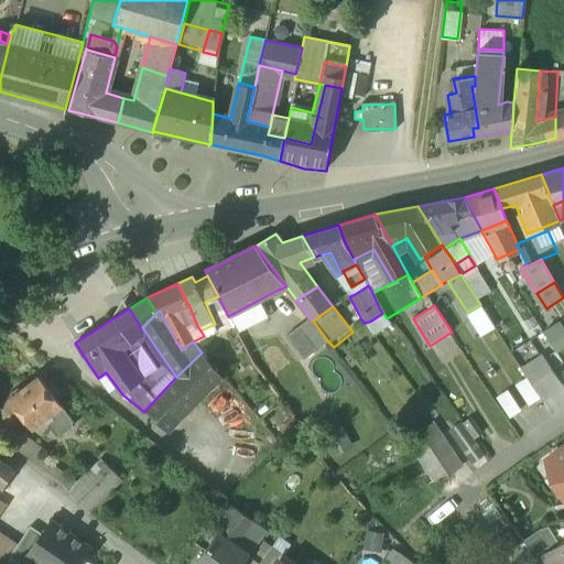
[(313,321),(311,318),(288,336),(303,359),(327,340),(313,321)]
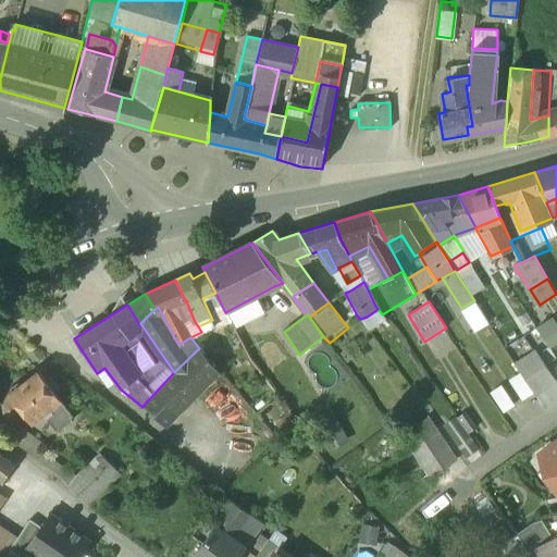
[(549,348),(556,343),(556,323),(553,316),(536,326),(549,348)]
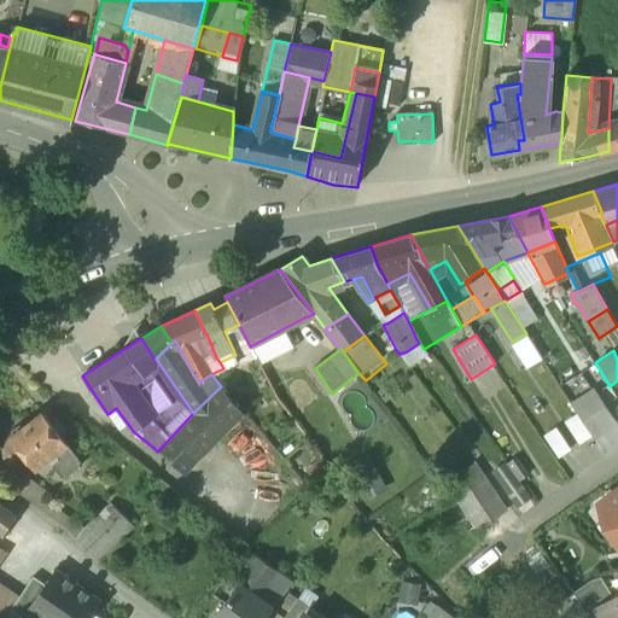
[(193,413),(159,449),(184,473),(243,413),(221,386),(193,413)]
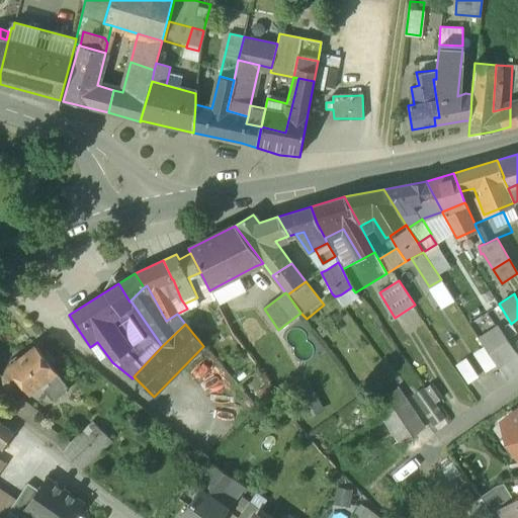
[(515,352),(500,329),(481,341),(496,364),(515,352)]
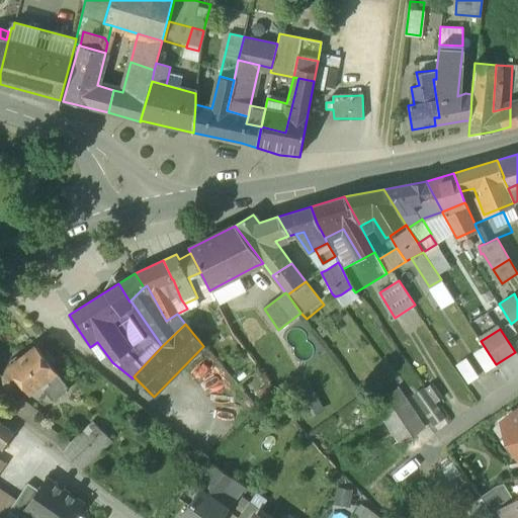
[(46,349),(41,352),(35,345),(21,356),(15,355),(10,359),(10,365),(8,366),(29,393),(45,379),(49,385),(44,390),(53,401),(69,389),(56,373),(57,372),(51,364),(56,361),(46,349)]
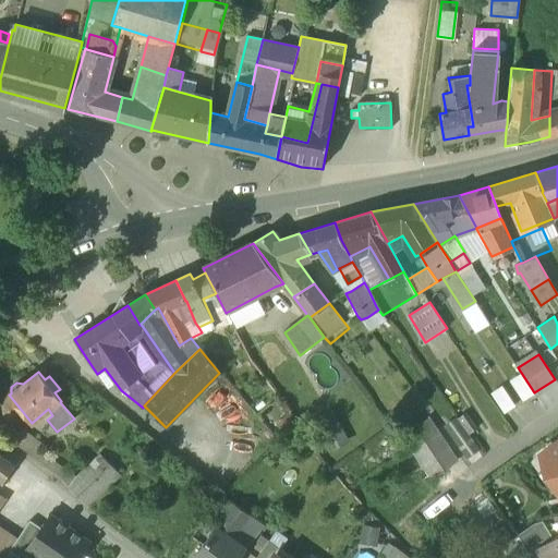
[(504,385),(493,390),(502,411),(513,405),(504,385)]
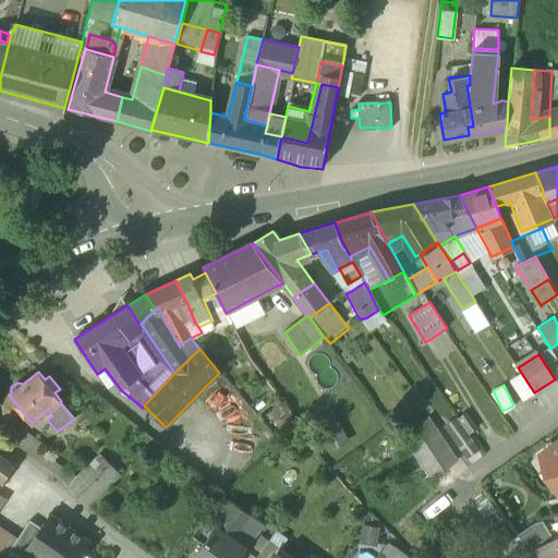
[(453,413),(443,421),(465,453),(476,446),(453,413)]
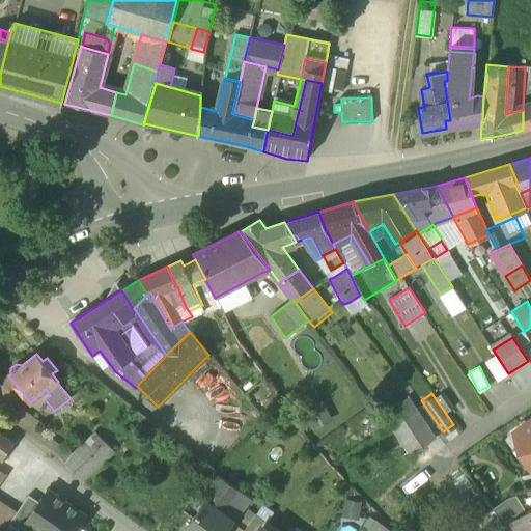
[(389,398),(379,406),(391,422),(401,415),(389,398)]
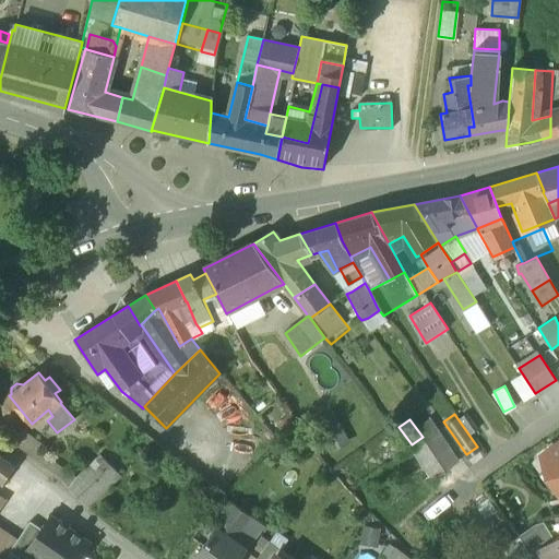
[(347,428),(331,436),(347,464),(363,456),(347,428)]
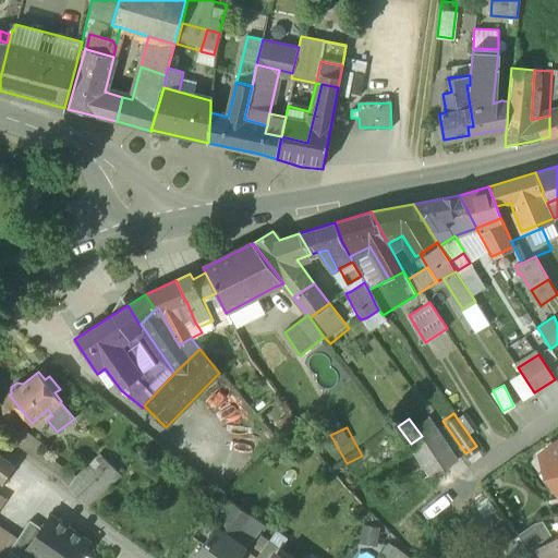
[(440,463),(422,436),(411,444),(408,446),(427,472),(440,463)]
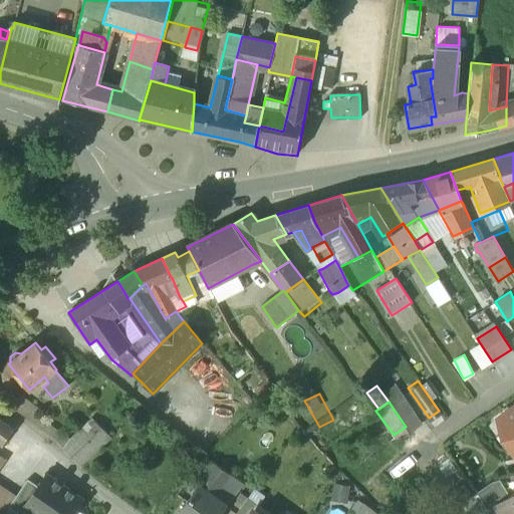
[(513,408),(498,420),(505,430),(513,423),(513,408)]
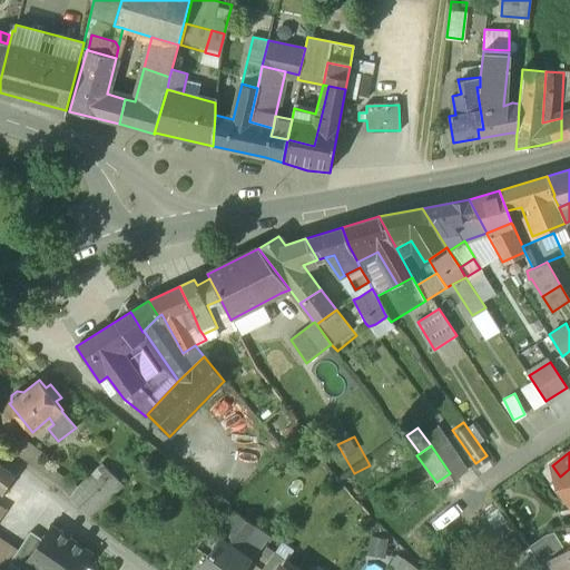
[(124,485),(101,464),(68,497),(89,518),(124,485)]
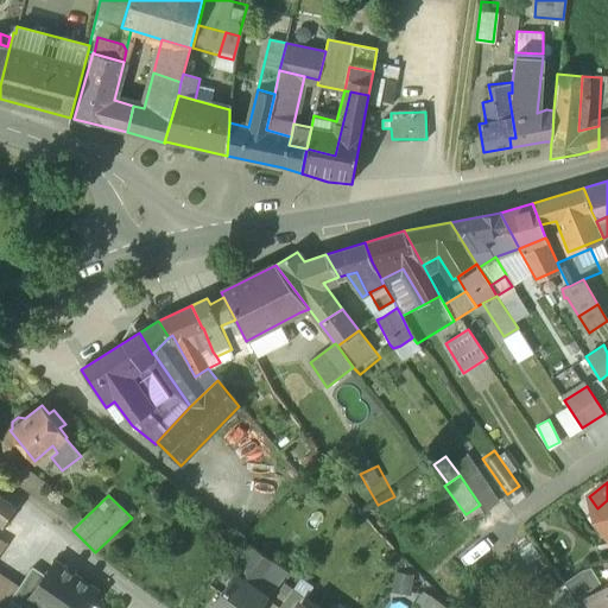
[(16,508),(0,498),(0,523),(4,525),(16,508)]
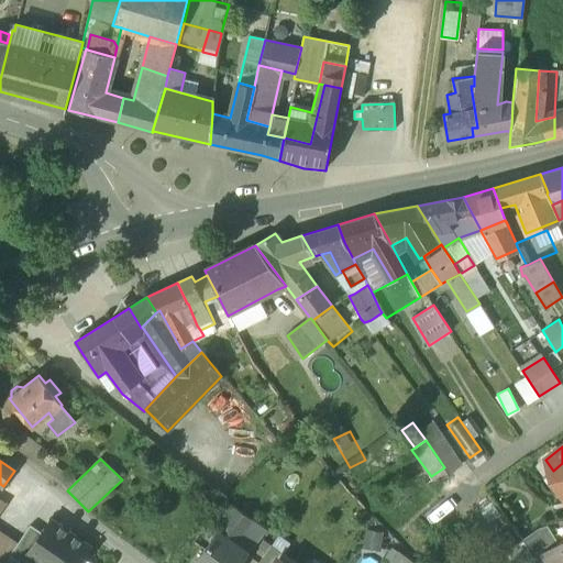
[(562,463),(553,471),(550,473),(562,490),(562,463)]
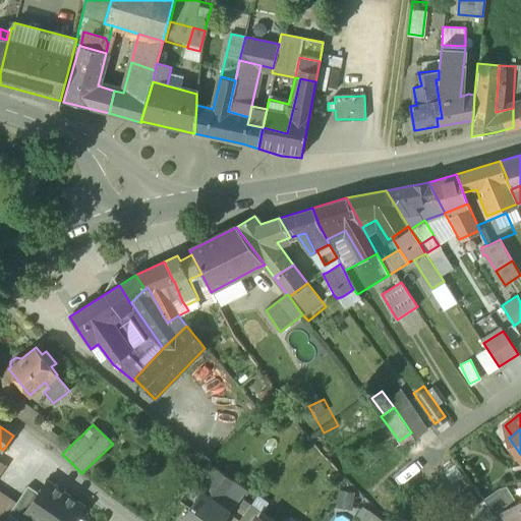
[(466,448),(456,455),(466,469),(476,461),(466,448)]
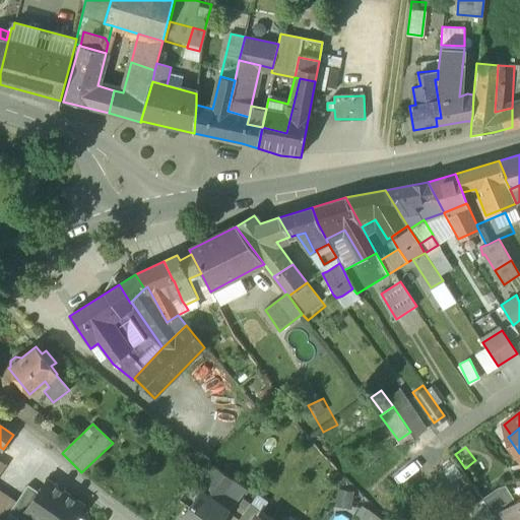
[(218,469),(201,493),(216,504),(234,480),(218,469)]
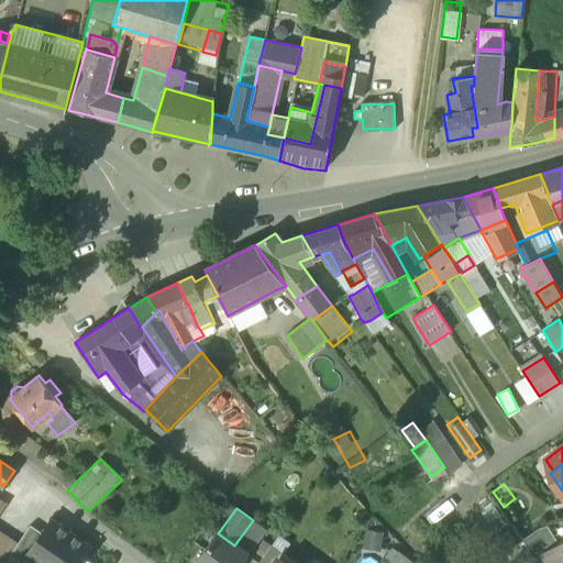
[(79,562),(90,549),(52,521),(42,536),(26,558),(29,559),(34,562),(79,562)]
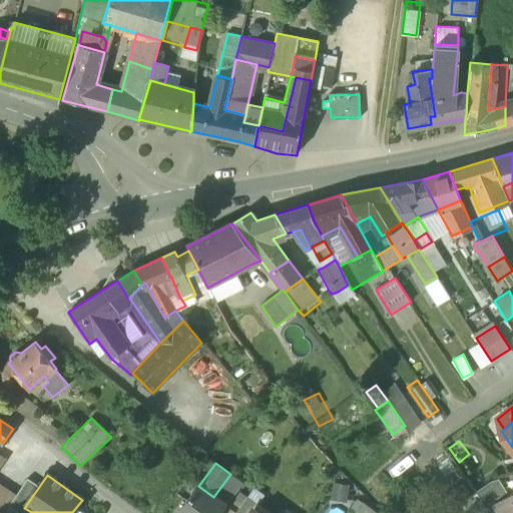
[(13,500),(8,507),(17,512),(23,512),(26,509),(24,508),(38,488),(27,479),(13,500)]
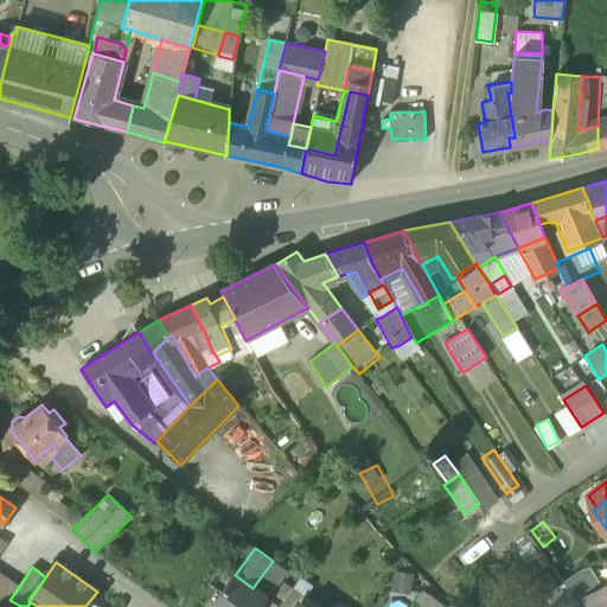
[(605,589),(588,567),(580,569),(562,582),(579,606),(581,606),(588,602),(587,600),(605,589)]
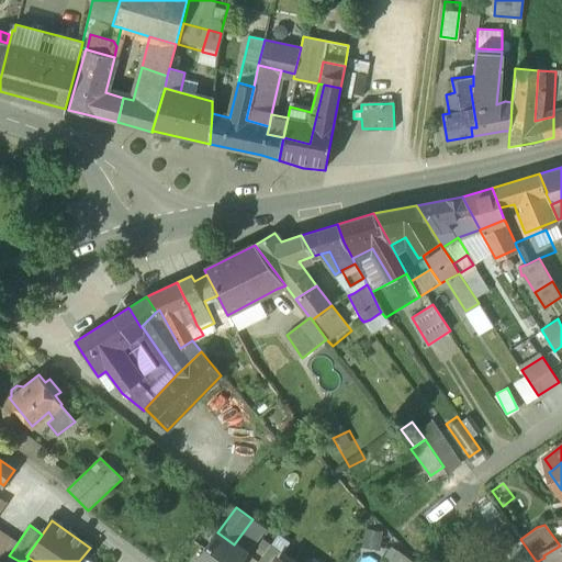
[(266,530),(251,549),(261,557),(270,546),(276,537),(266,530)]
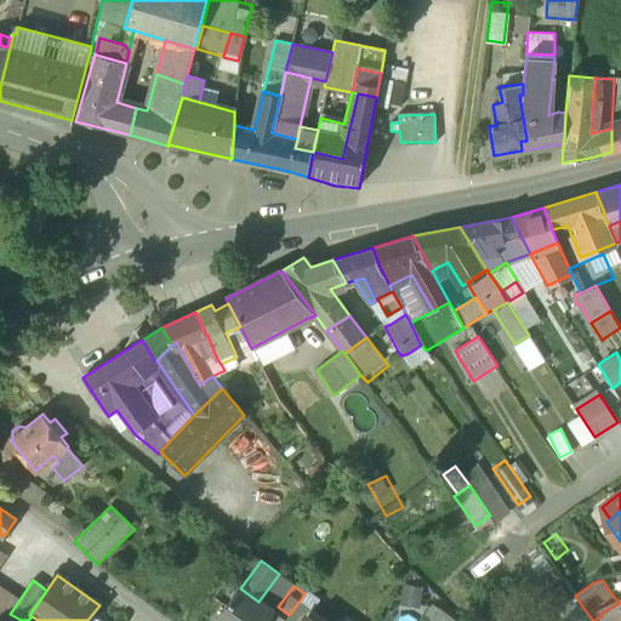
[(258,602),(240,588),(216,620),(266,620),(273,613),(258,602)]
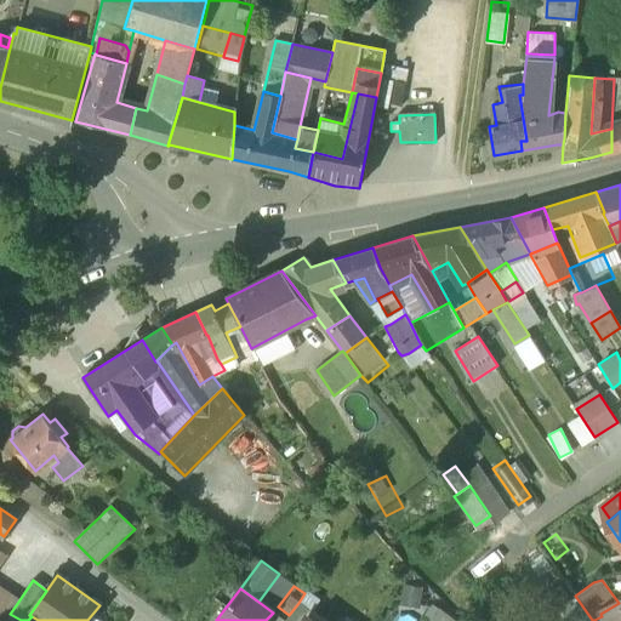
[(0,620),(4,620),(10,614),(16,605),(0,594),(0,620)]
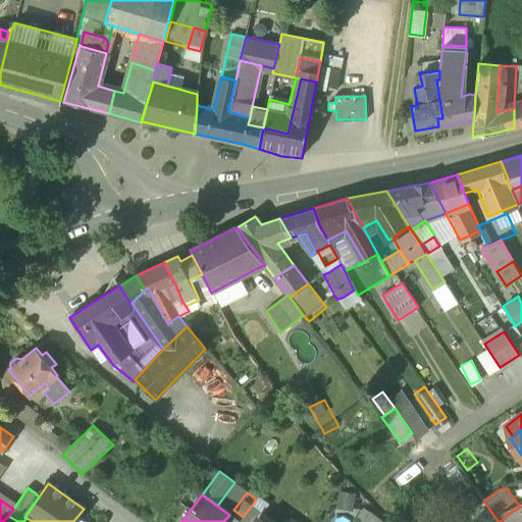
[(521,521),(521,505),(520,507),(505,516),(506,518),(500,521),(521,521)]
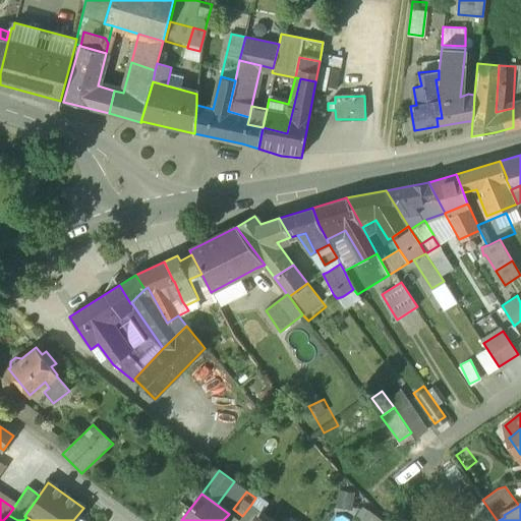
[(242,516),(238,520),(253,520),(255,518),(257,519),(262,513),(250,506),(242,516)]
